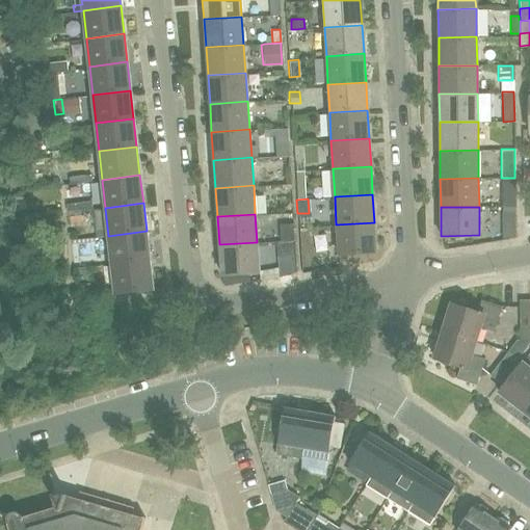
[(374,222),(336,224),(338,254),(375,252),(374,222)]
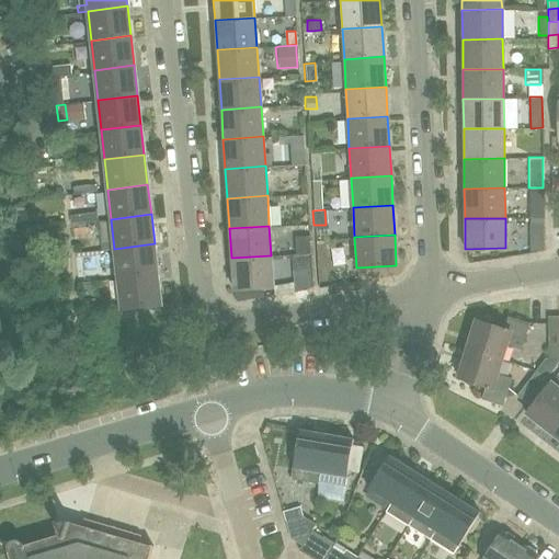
[(117,278),(158,273),(155,243),(114,249),(117,278)]
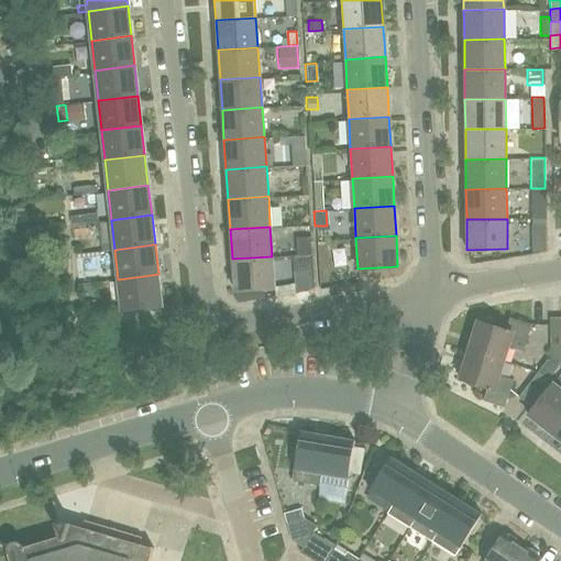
[(293,257),(295,283),(312,282),(310,255),(293,257)]
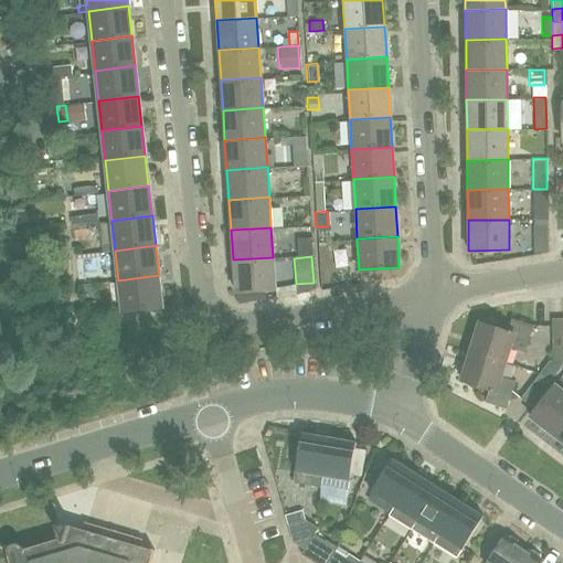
[(273,257),(233,259),(235,290),(275,288),(273,257)]
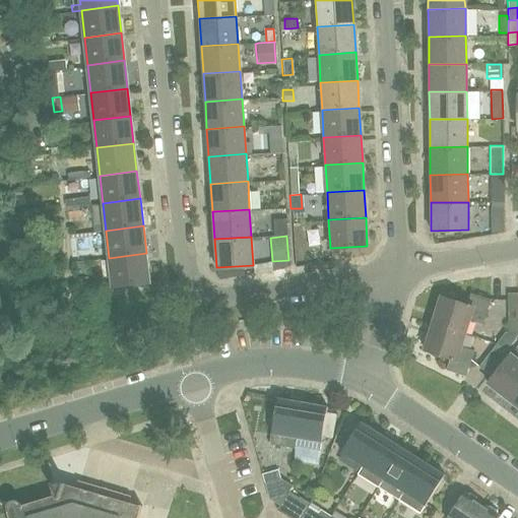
[(146,253),(109,258),(112,285),(149,281),(146,253)]
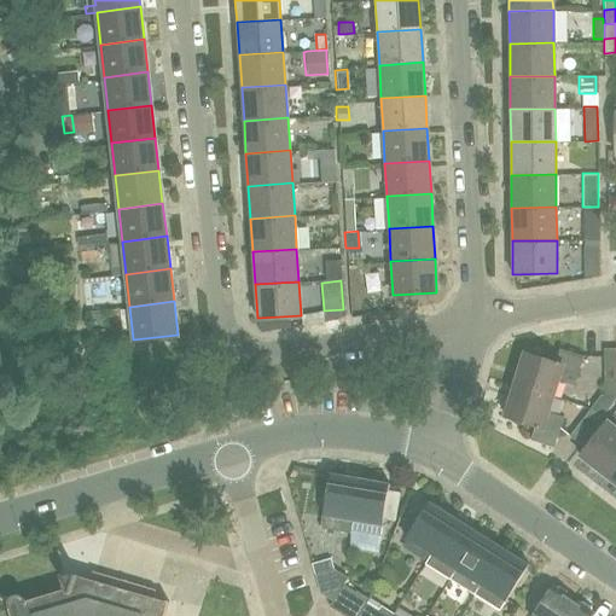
[(615,393),(615,347),(603,348),(604,395),(615,393)]
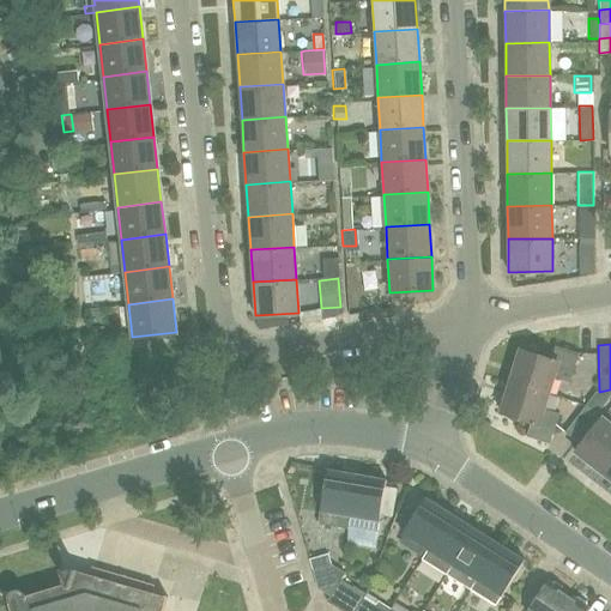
[(509,381),(546,392),(552,375),(568,380),(576,352),(554,345),(550,358),(520,349),(509,381)]
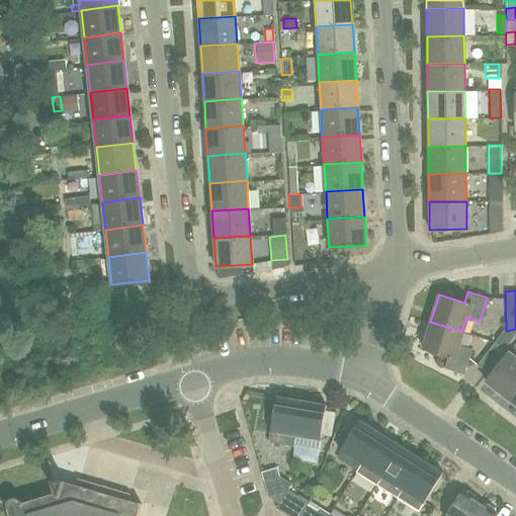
[(457,344),(461,331),(430,322),(422,347),(447,355),(444,367),(462,373),(470,348),(457,344)]
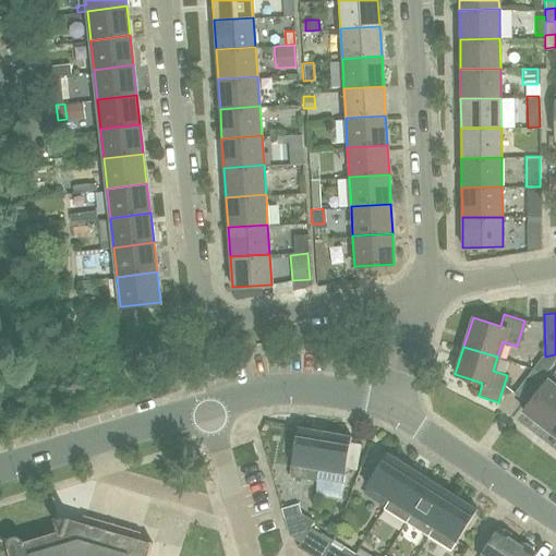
[(532,367),(512,393),(523,400),(542,375),(532,367)]
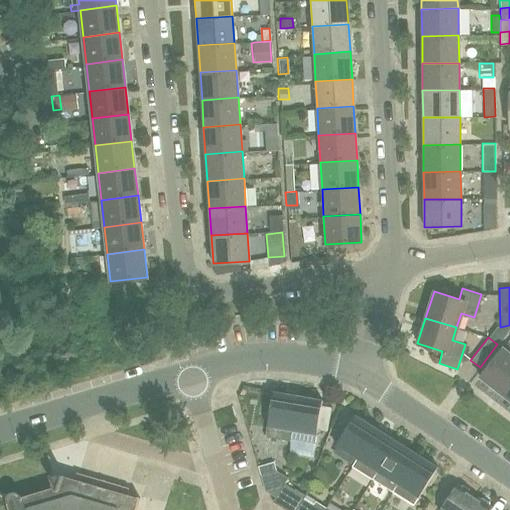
[(501,394),(509,382),(509,353),(502,347),(479,377),(501,394)]
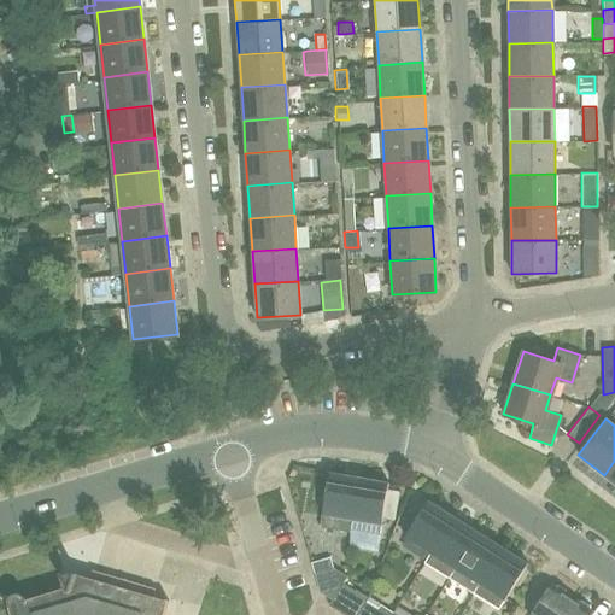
[(614,482),(614,461),(604,475),(614,482)]
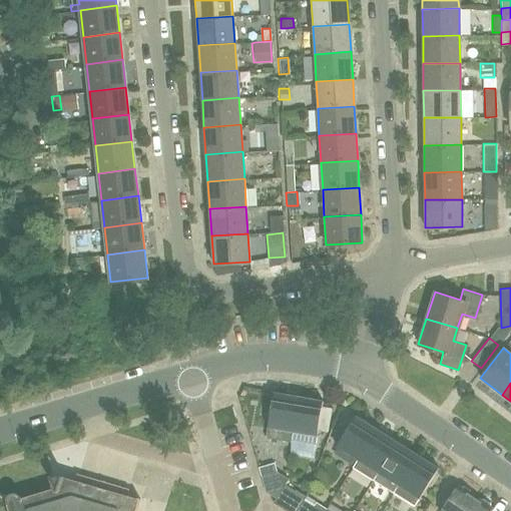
[(290,441),(297,396),(273,391),(265,437),(290,441)]
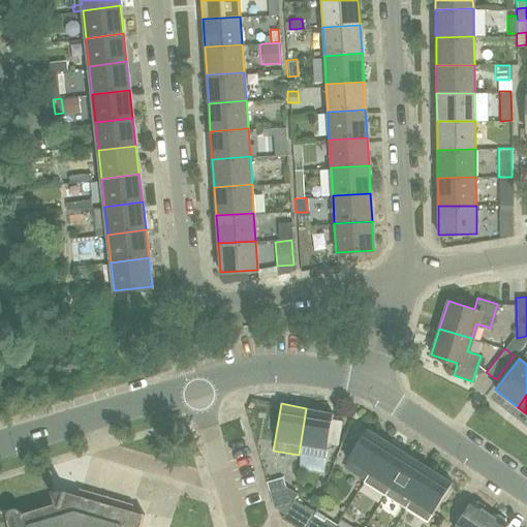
[(324,456),(326,448),(327,442),(331,419),(332,412),(306,408),(299,455),(300,456),(301,452),(324,456)]
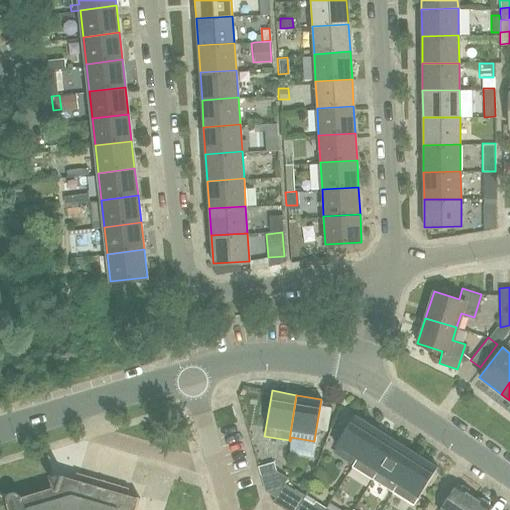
[(331,407),(320,405),(316,428),(320,428),(327,430),(331,407)]
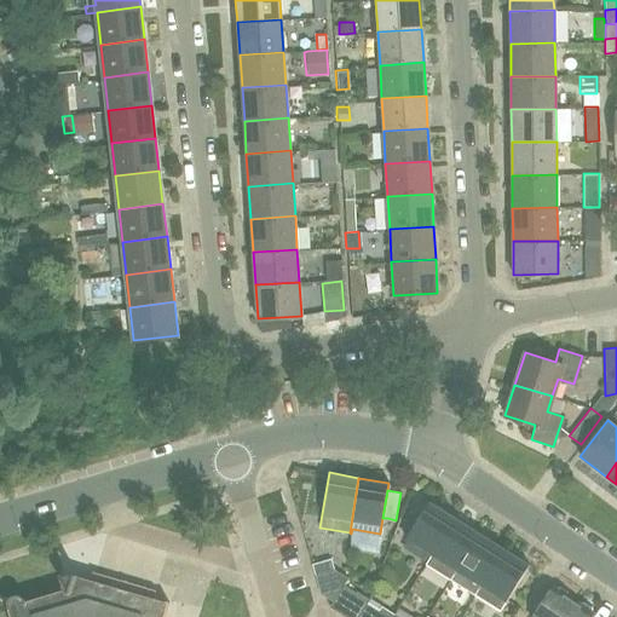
[(431,554),(454,517),(428,501),(405,537),(431,554)]
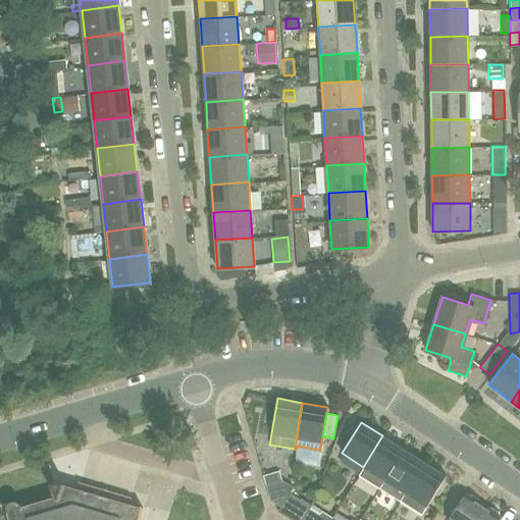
[(378,487),(403,449),(382,435),(363,467),(358,474),(378,487)]
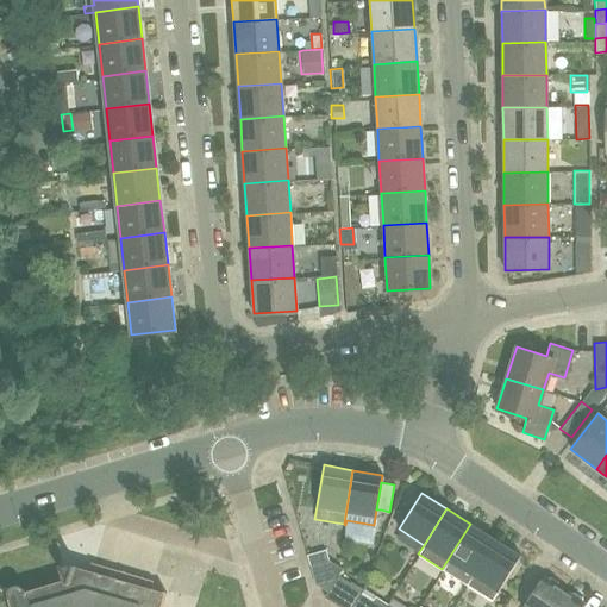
[(467,584),(494,539),(470,524),(442,569),(467,584)]
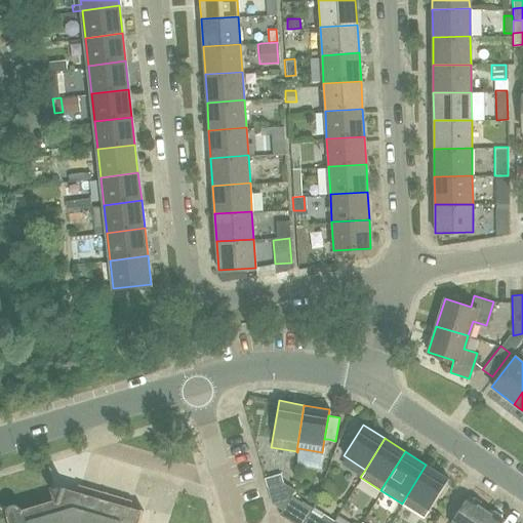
[(424,517),(429,510),(448,478),(426,465),(402,504),(424,517)]
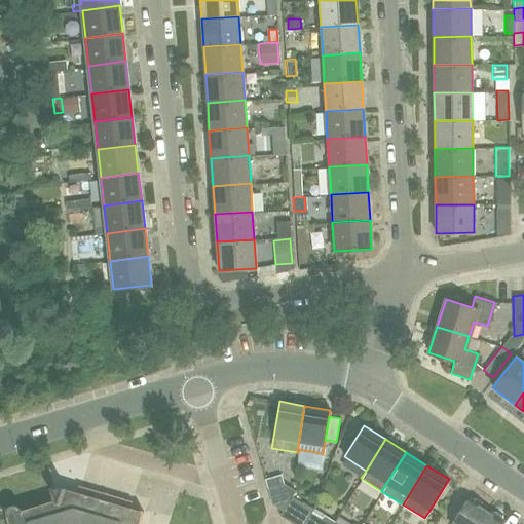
[(291,496),(295,489),(285,483),(268,487),(272,503),(283,511),(291,496)]
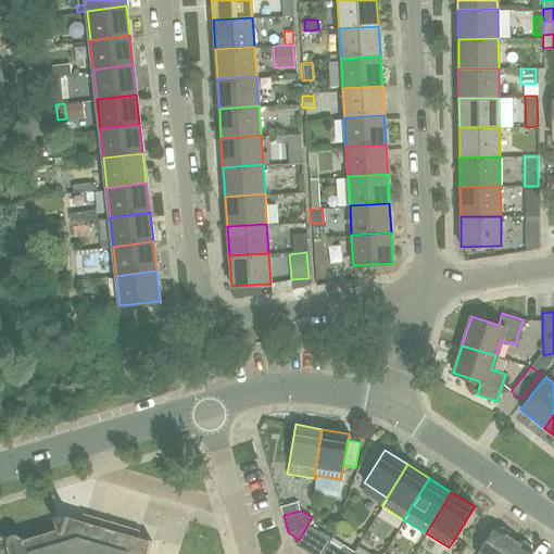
[(146,553),(150,540),(137,536),(139,529),(83,513),(80,520),(68,517),(68,516),(67,515),(57,516),(54,516),(58,529),(22,539),(22,538),(21,537),(20,534),(19,534),(16,533),(15,533),(13,533),(12,533),(11,534),(10,534),(9,536),(8,537),(7,538),(7,539),(5,540),(5,542),(5,543),(9,553),(146,553)]
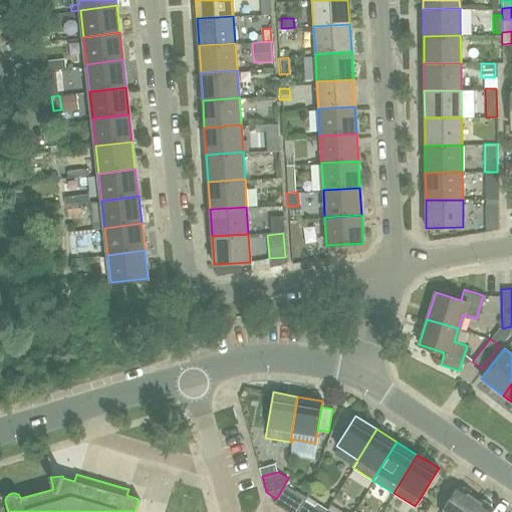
[(296,488),(294,491),(284,485),(276,499),(273,503),(288,511),(294,511),(306,496),(306,495),(296,488)]
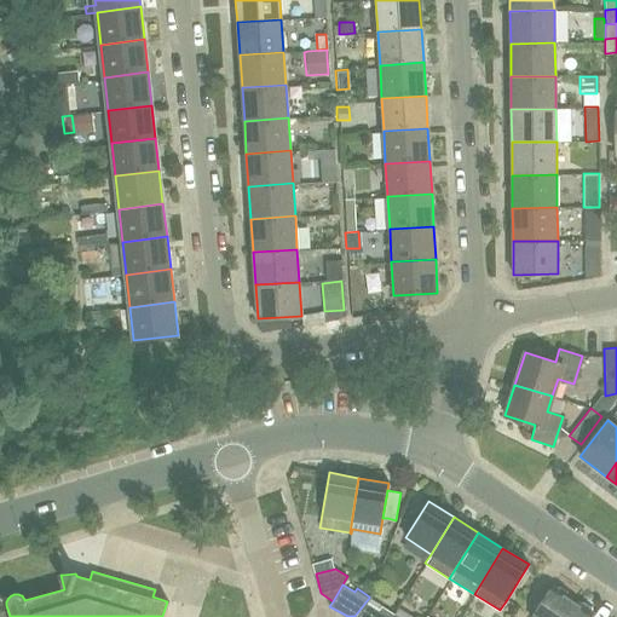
[(560,616),(574,599),(566,594),(566,590),(558,584),(554,587),(552,584),(530,616),(560,616)]
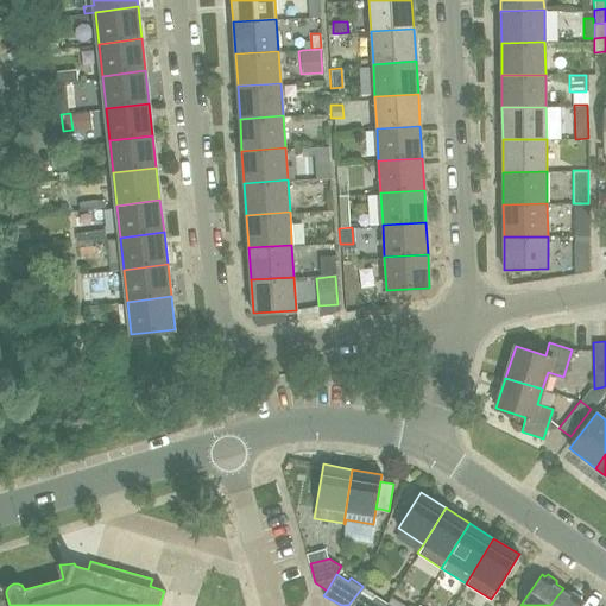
[(384,605),(387,601),(363,586),(363,587),(348,605),(384,605)]
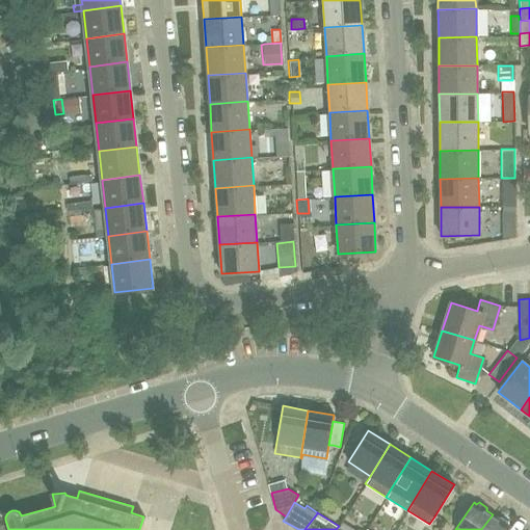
[(506,529),(509,526),(507,525),(507,522),(501,517),(497,518),(493,514),(481,529),(506,529)]
